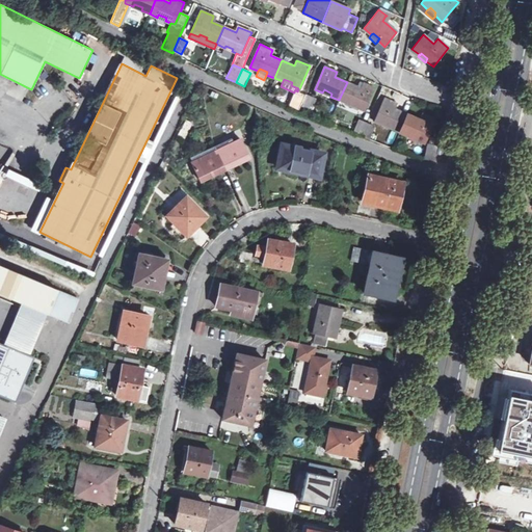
[(361,88),(347,82),(339,100),(347,103),(348,101),(356,104),(355,107),(364,110),(374,88),(363,83),(361,88)]
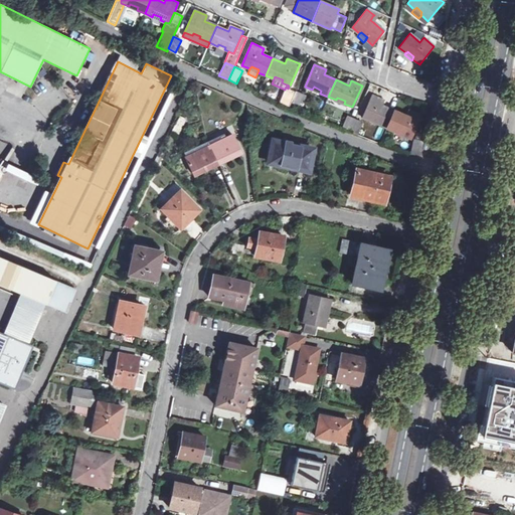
[(279,103),(289,107),(295,92),(288,89),(286,87),(285,90),(279,103)]
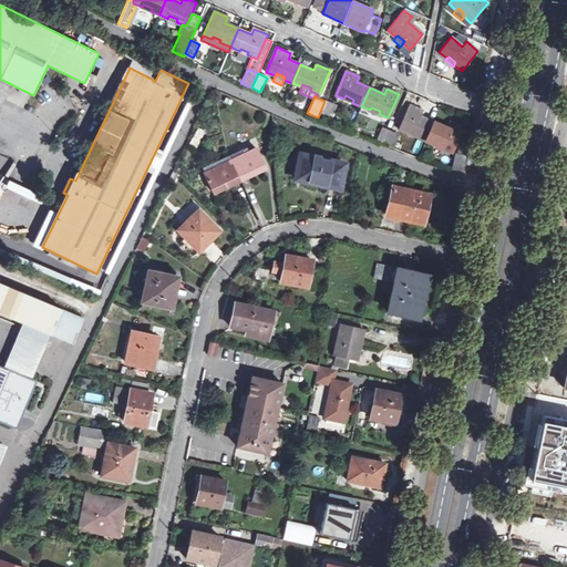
[(336,105),(325,101),(318,117),(329,122),(336,105)]
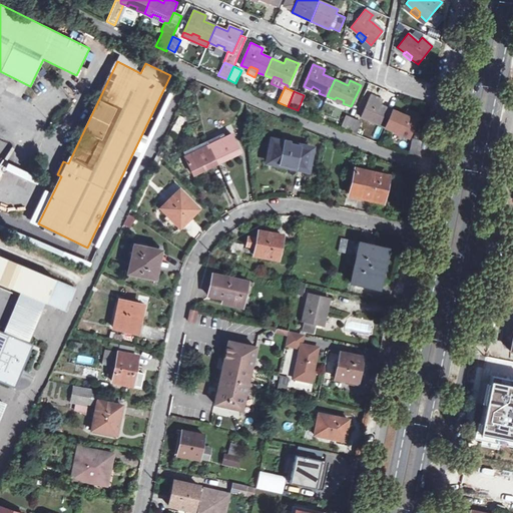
[(377,124),(385,127),(392,111),(380,106),(382,99),(371,95),(361,116),(369,120),(370,118),(378,121),(377,124)]
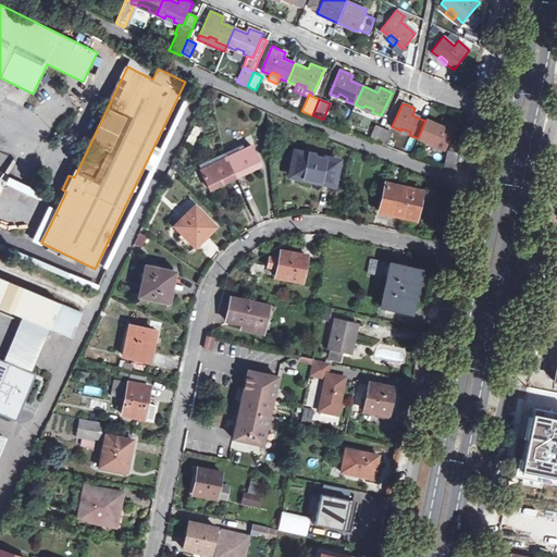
[(440,126),(425,121),(418,138),(426,143),(428,139),(436,143),(434,146),(444,150),(455,126),(442,121),(440,126)]
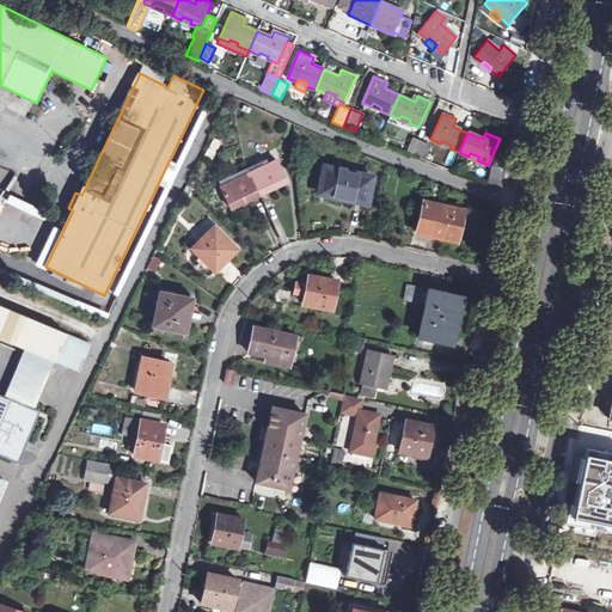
[(214,138),(209,148),(216,152),(221,141),(214,138)]
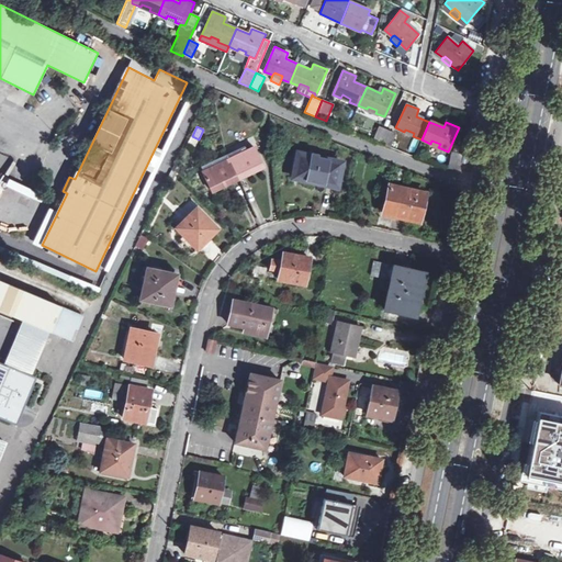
[(372,139),(381,143),(386,131),(378,126),(372,139)]
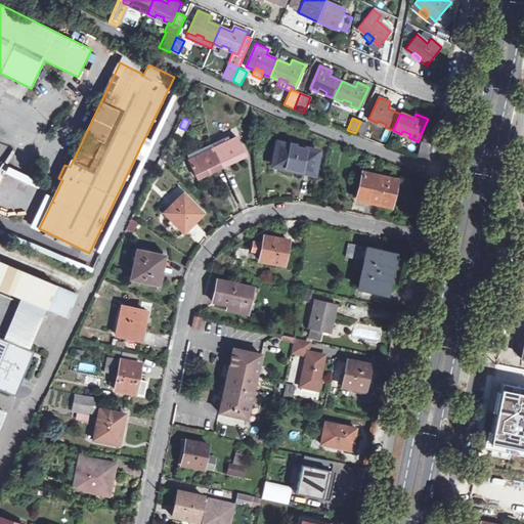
[(367,125),(360,122),(355,133),(362,136),(367,125)]
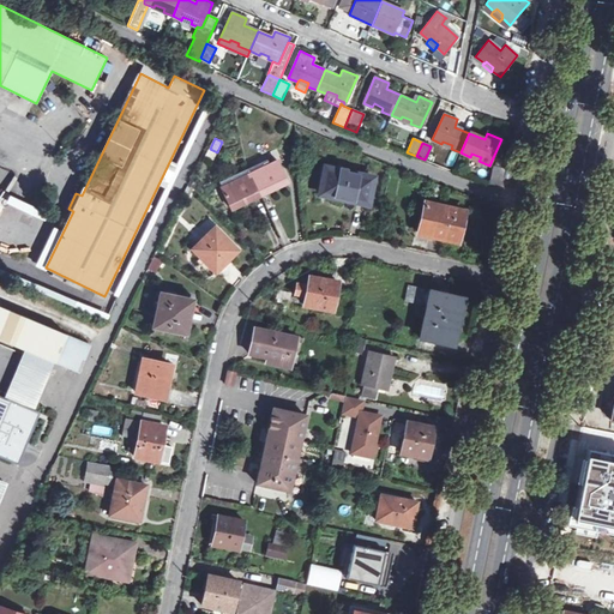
[(214,161),(217,152),(210,149),(209,149),(205,157),(214,161)]
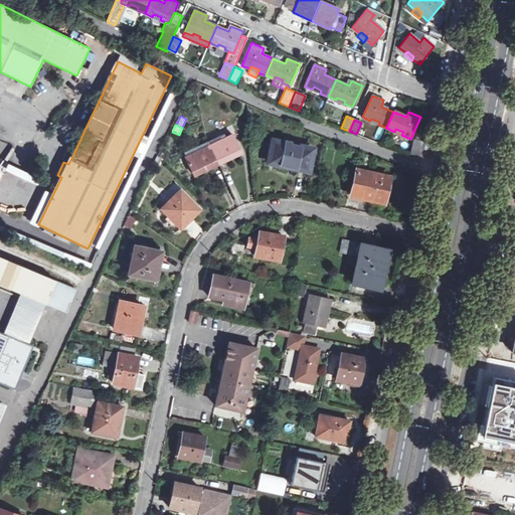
[(207,142),(209,146),(226,138),(224,134),(207,142)]
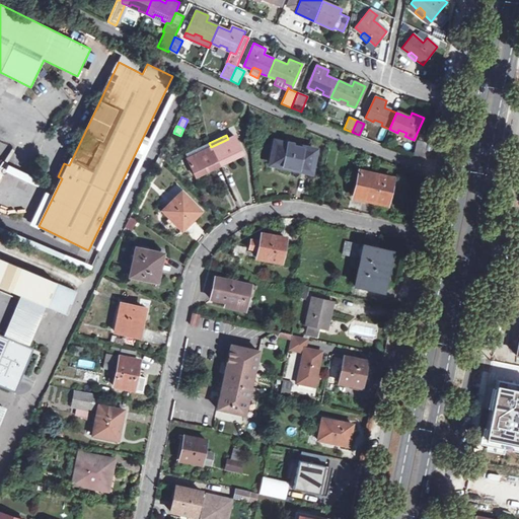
[(228,139),(211,147),(220,165),(243,153),(235,136),(228,139)]
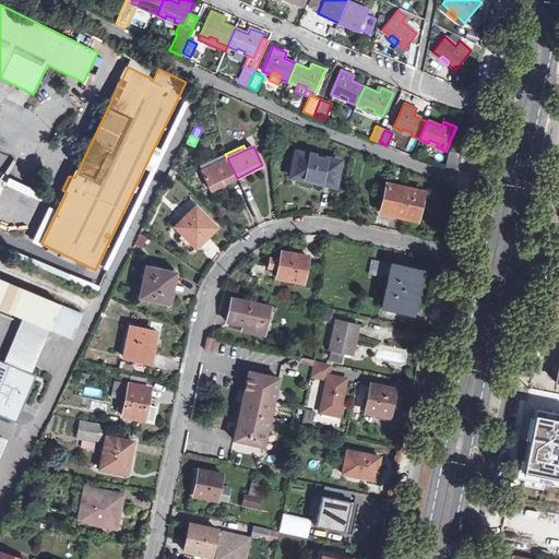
[(449,152),(445,167),(456,169),(459,153),(449,152)]
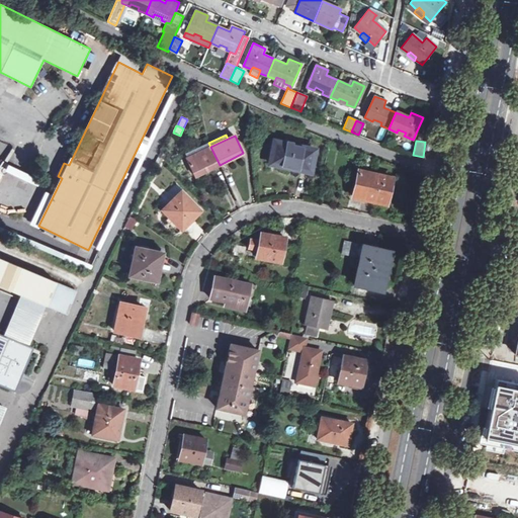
[(275,142),(273,150),(277,151),(274,165),(290,168),(291,165),(311,169),(315,151),(292,146),(293,144),(286,142),(285,145),(275,142)]
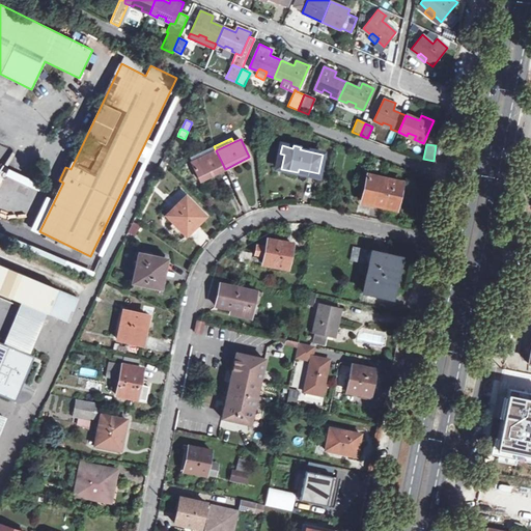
[(192,162),(216,150),(214,146),(190,158),(192,162)]
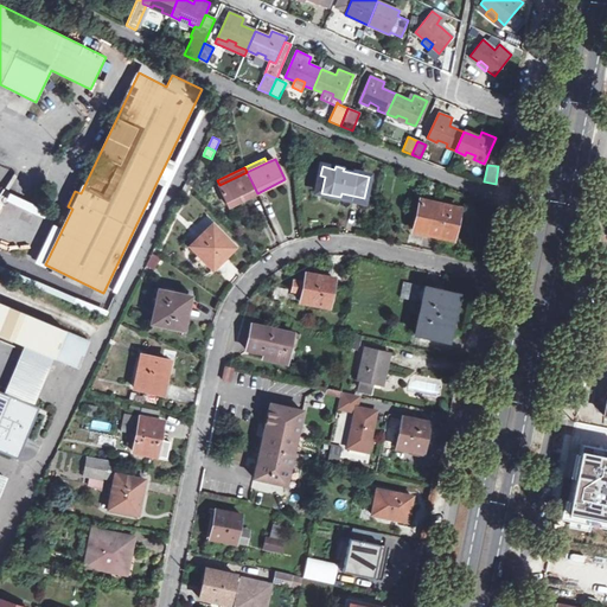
[(229,206),(257,193),(247,172),(219,185),(229,206)]
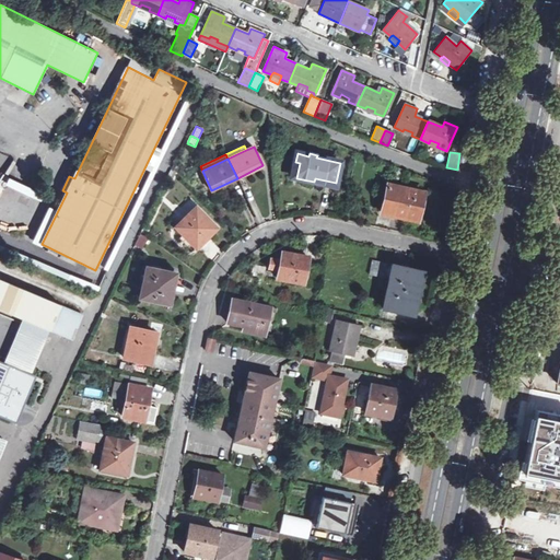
[(383,213),(418,221),(420,207),(423,193),(388,185),(383,213)]
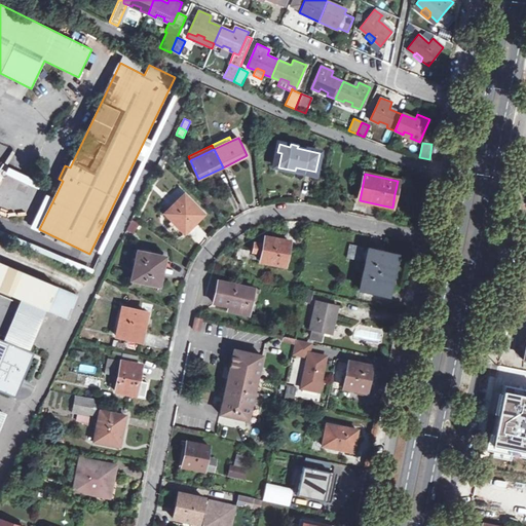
[(166,213),(173,220),(185,232),(193,224),(192,222),(201,214),(184,195),(166,213)]
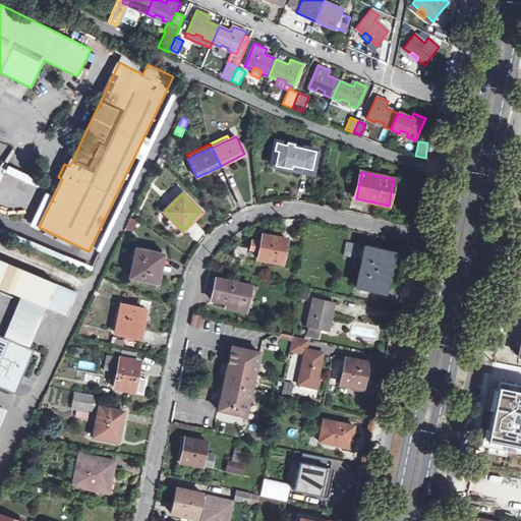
[(179,234),(183,230),(171,218),(167,222),(179,234)]
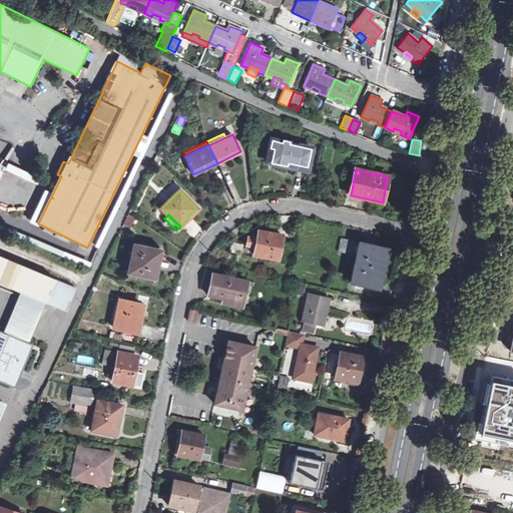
[(125,223),(130,226),(134,217),(129,215),(125,223)]
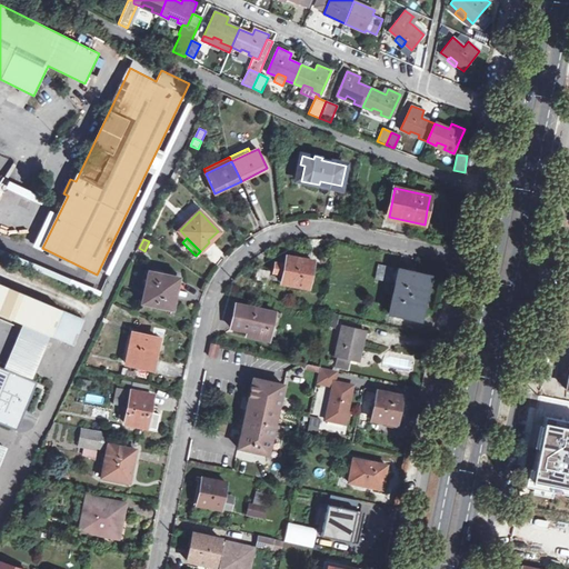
[(282,282),(307,288),(311,272),(313,261),(287,256),(286,263),(276,261),(273,272),(283,275),(282,282)]
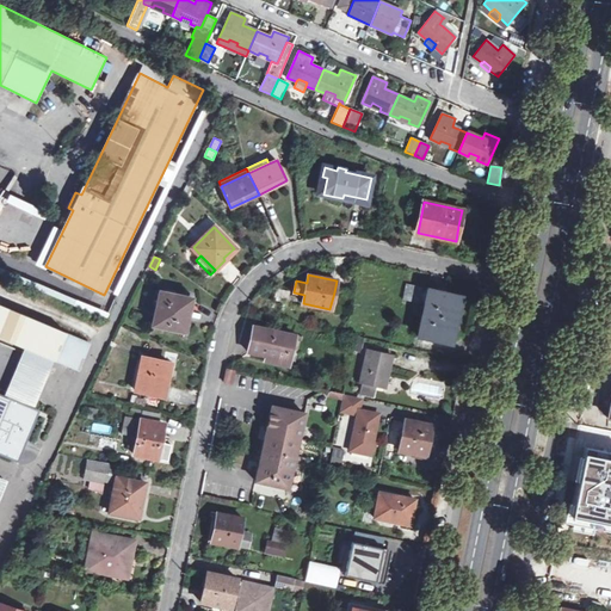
[(462,295),(407,283),(403,300),(426,304),(419,338),(451,344),(456,320),(462,295)]
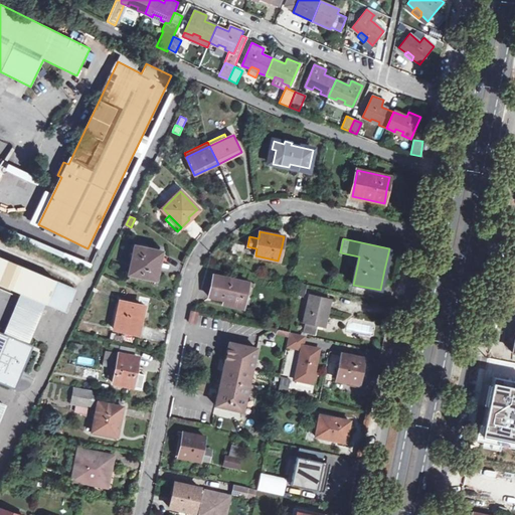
[(232,249),(243,251),(244,245),(233,243),(232,249)]
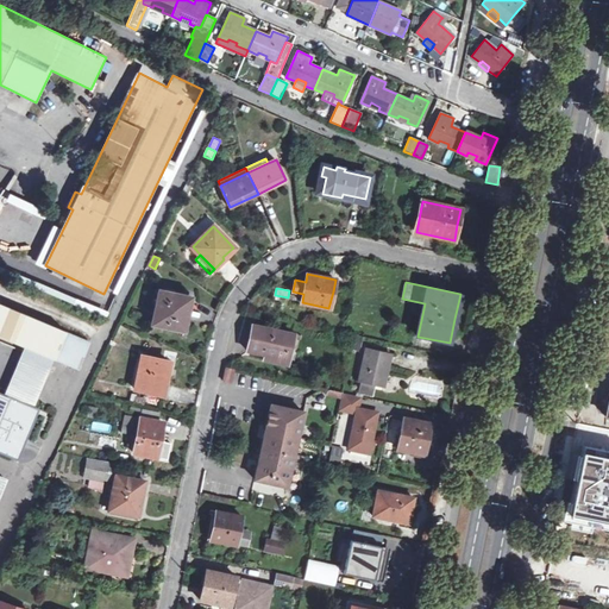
[(188,297),(159,292),(152,325),(184,331),(187,320),(184,319),(188,297)]
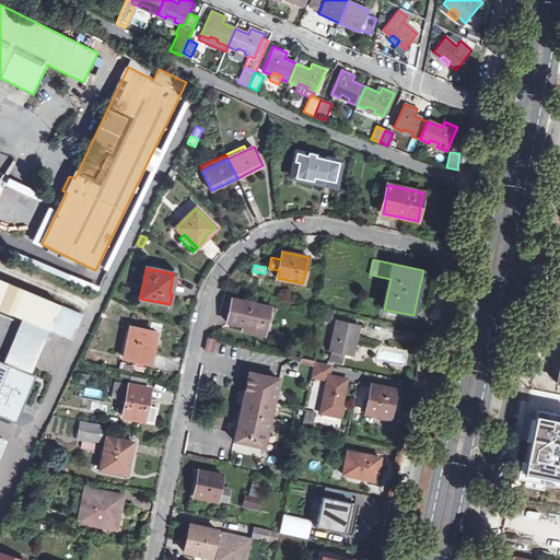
[(70,273),(68,279),(96,292),(100,287),(70,273)]
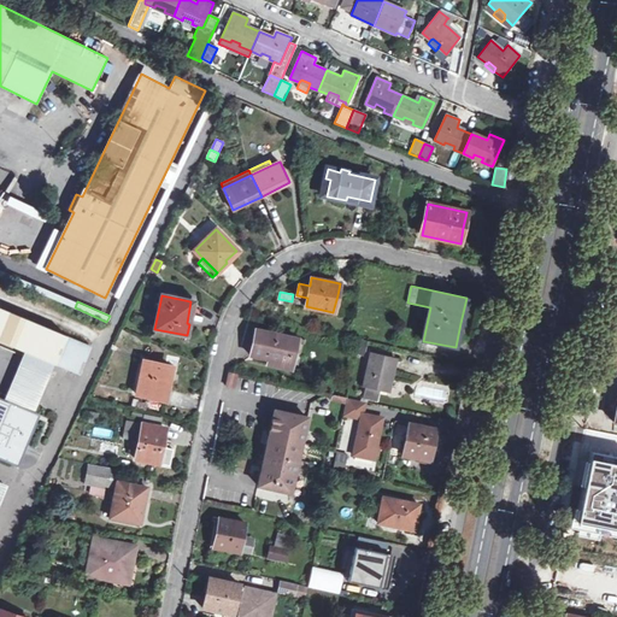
[(0,307),(0,338),(27,348),(56,362),(66,336),(0,307)]
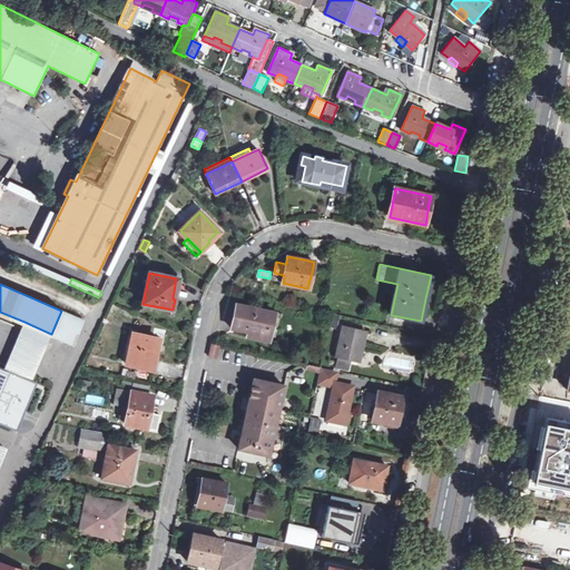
[(275,313),(237,305),(233,330),(249,333),(248,337),(268,342),(275,313)]
